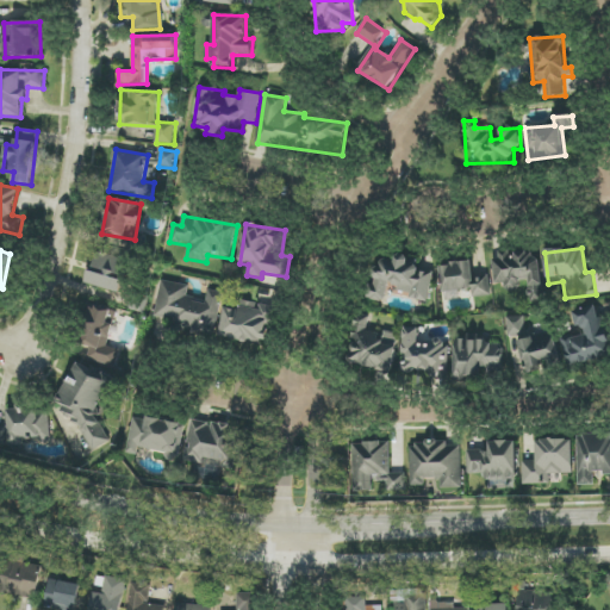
[(543,302),(539,251),(514,254),(514,250),(495,253),(497,284),(506,284),(506,287),(529,285),(530,303),(543,302)]
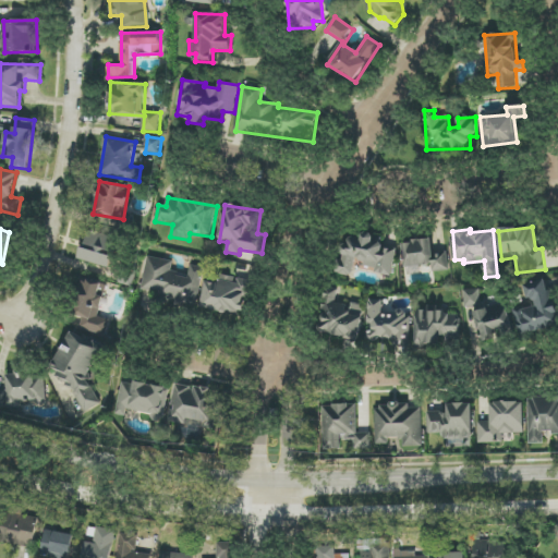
[(118,240),(89,230),(80,258),(108,268),(118,240)]
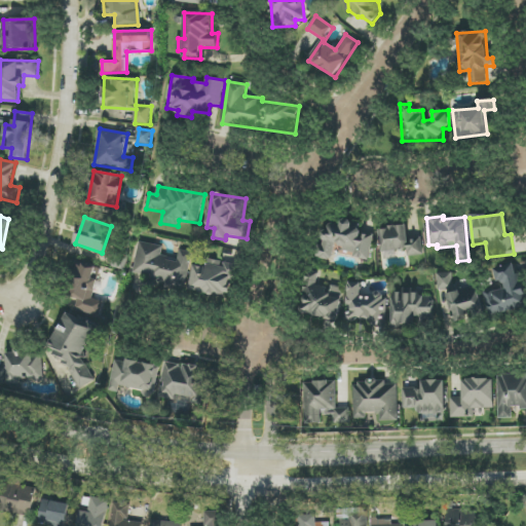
[(370,259),(374,233),(350,229),(351,221),(343,219),(342,226),(326,223),(320,259),(333,261),(335,246),(345,247),(343,255),(370,259)]
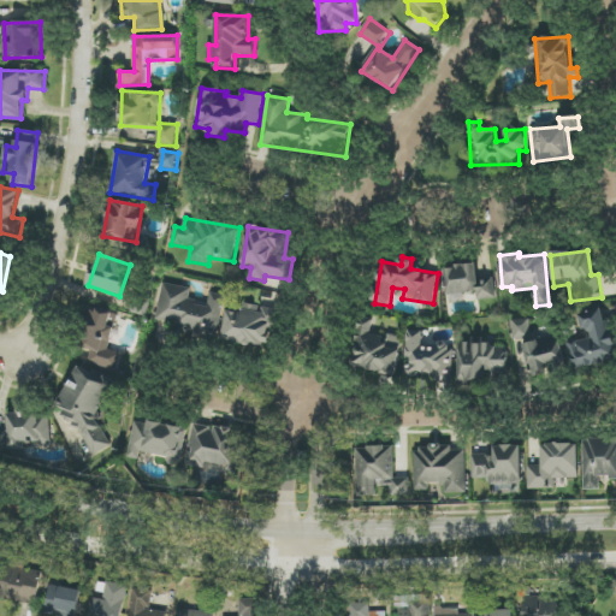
[(495,280),(478,280),(478,266),(445,267),(446,295),(478,294),(478,300),(495,300),(495,280)]
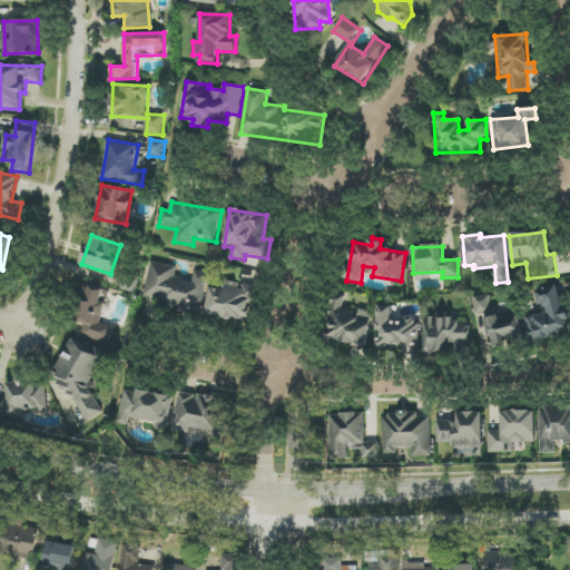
[(145,300),(203,310),(208,274),(195,271),(193,281),(176,277),(177,267),(151,263),(145,300)]
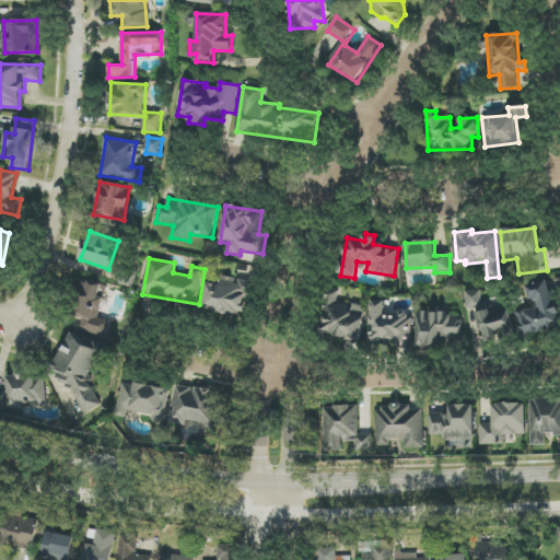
[(252,282),(224,277),(223,287),(208,283),(202,310),(245,317),(252,282)]
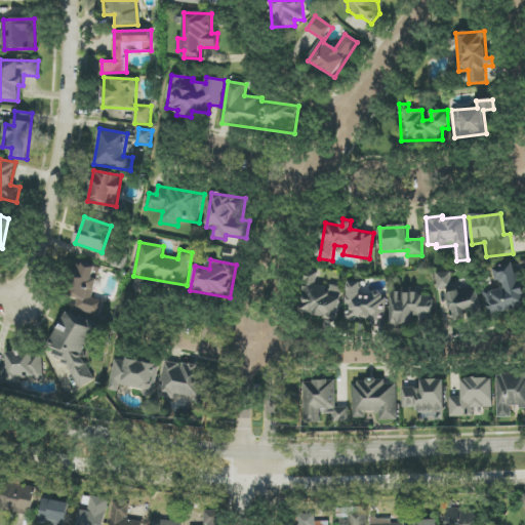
[(93,298),(102,267),(78,260),(69,295),(79,297),(76,309),(101,315),(105,301),(93,298)]
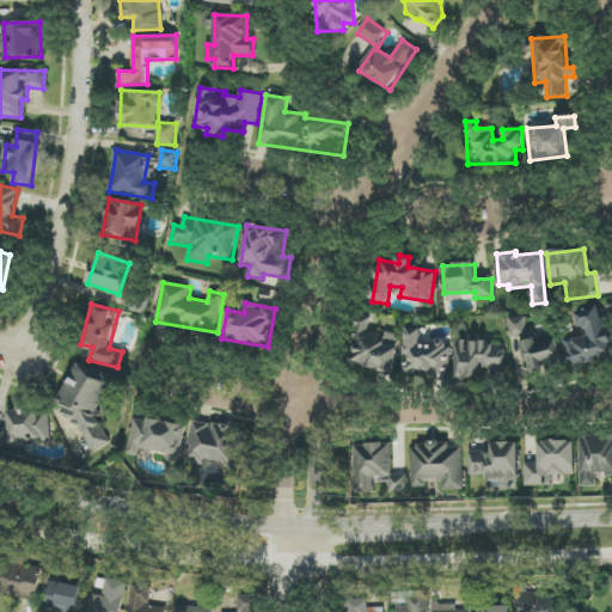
[(570,367),(611,356),(611,347),(603,306),(576,312),(580,328),(586,326),(588,335),(563,341),(570,367)]
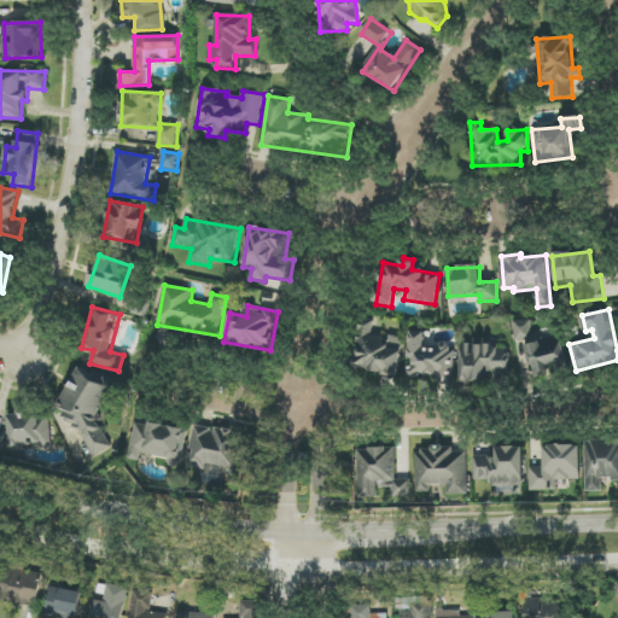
[(353,369),(397,377),(403,340),(372,334),(374,319),(361,316),(353,369)]
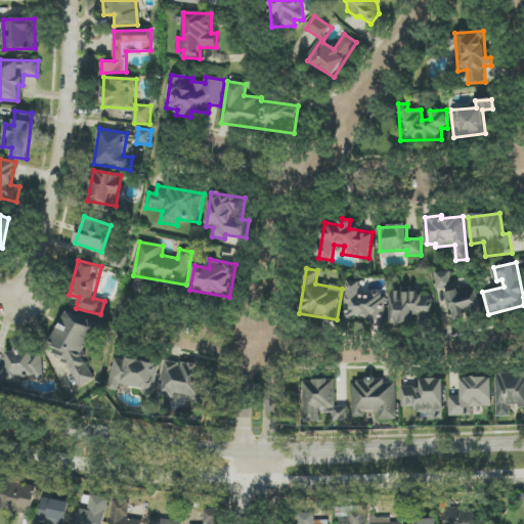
[(451,288),(451,271),(436,272),(436,289),(451,288)]
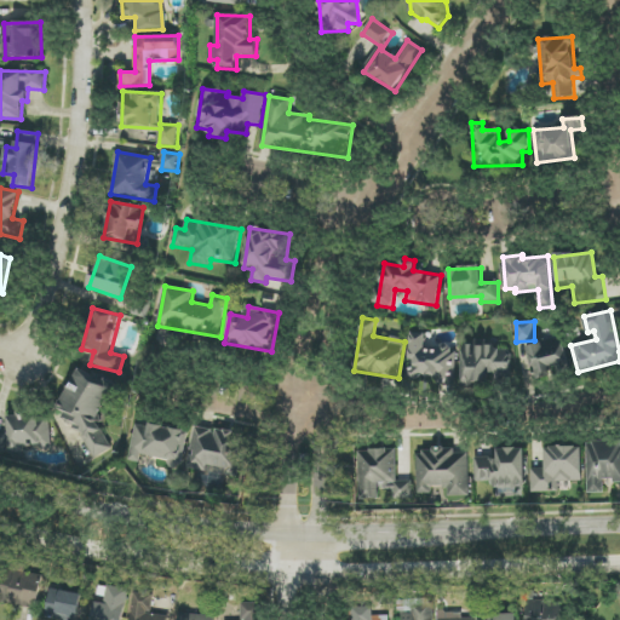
[(455,349),(426,348),(426,333),(411,333),(411,377),(440,378),(438,384),(454,384),(455,349)]
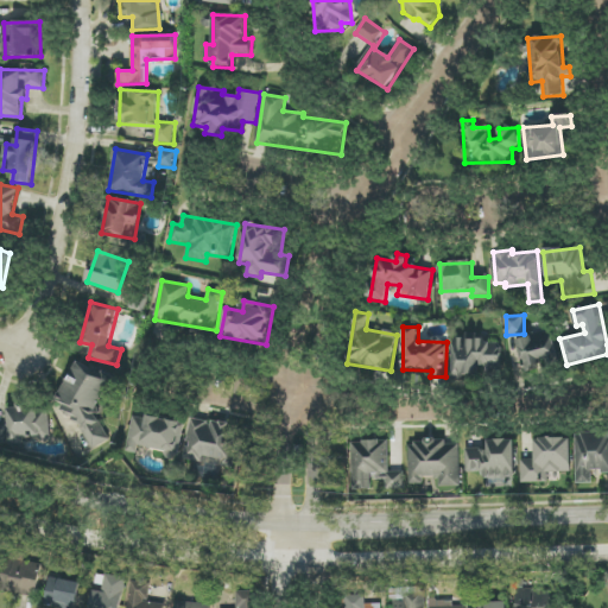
[(518,337),(520,366),(557,362),(553,334),(518,337)]
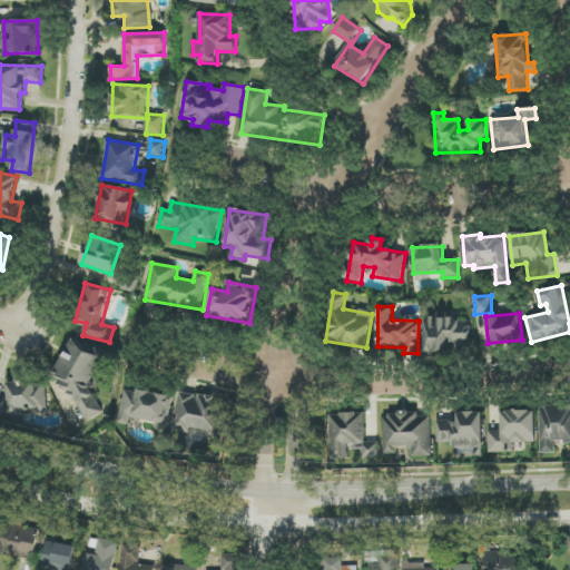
[(425,351),(470,351),(470,320),(425,320),(425,351)]
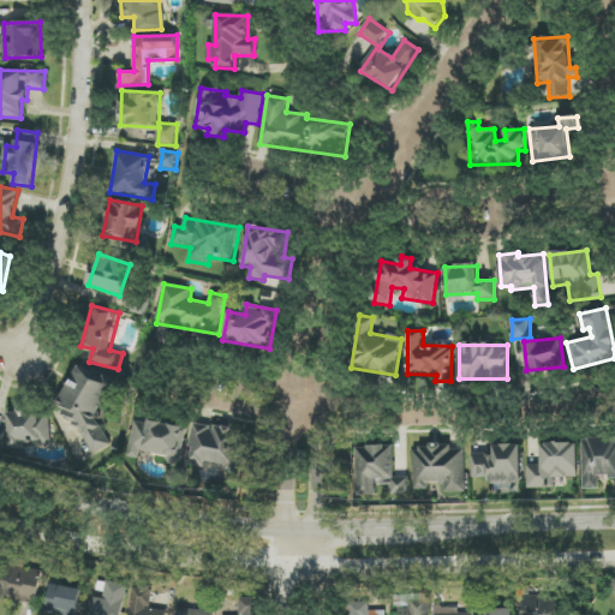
[(112,446),(97,421),(114,380),(76,364),(59,407),(63,415),(71,418),(77,428),(79,429),(94,455),(112,446)]
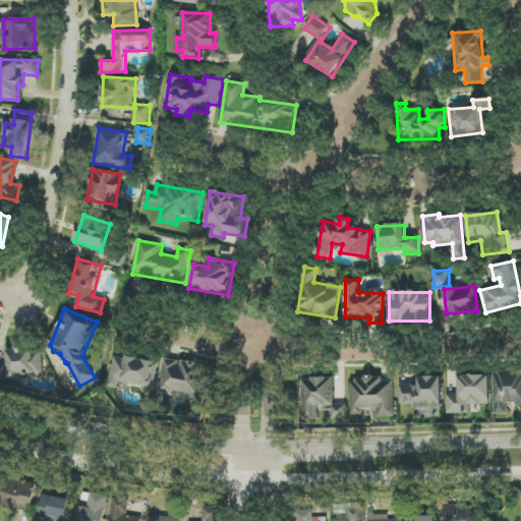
[(43,349),(7,350),(8,378),(43,377),(43,349)]
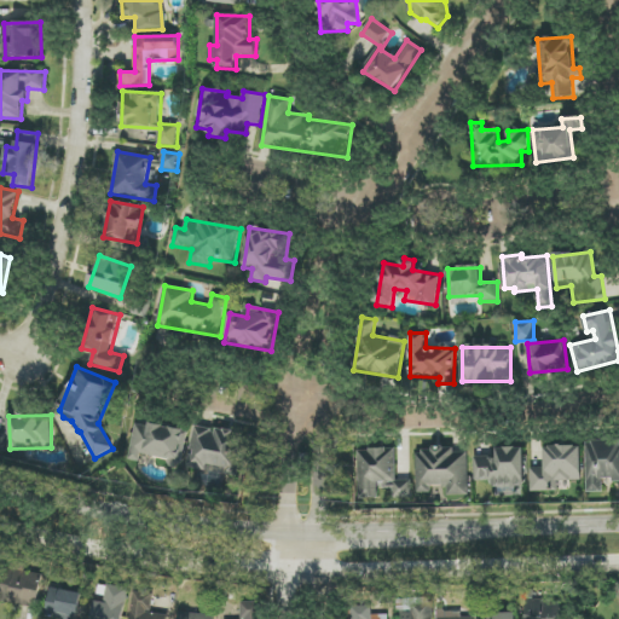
[(187,432),(136,422),(128,460),(140,462),(142,455),(169,460),(168,467),(181,469),(187,432)]
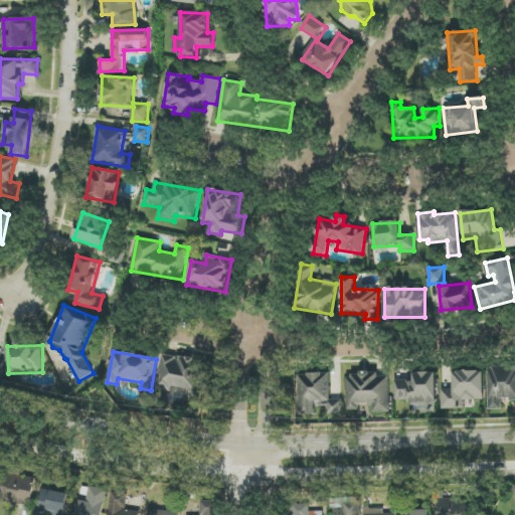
[(201,397),(206,361),(161,355),(156,391),(201,397)]
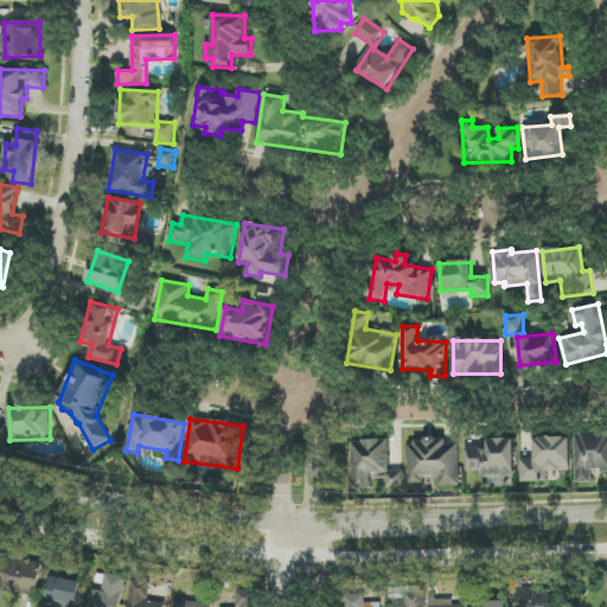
[(606,432),(574,433),(576,483),(592,481),(590,472),(606,471),(606,432)]
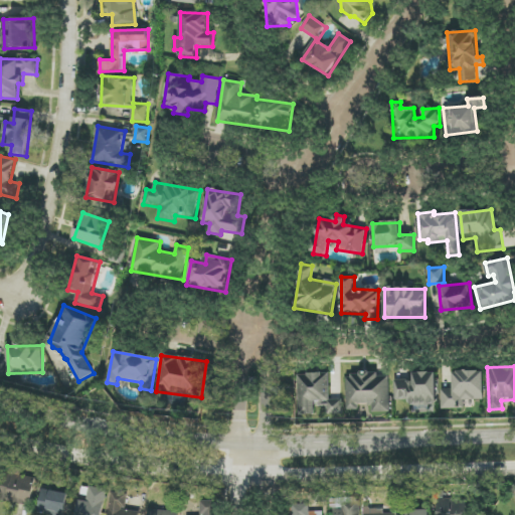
[(442,409),(464,408),(464,400),(484,399),(483,371),(453,371),(453,389),(441,389),(442,409)]
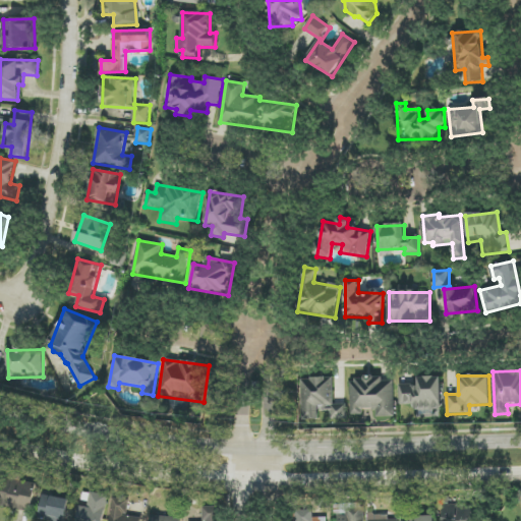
[(399,385),(400,405),(413,404),(413,409),(442,408),(441,377),(417,378),(417,385),(399,385)]
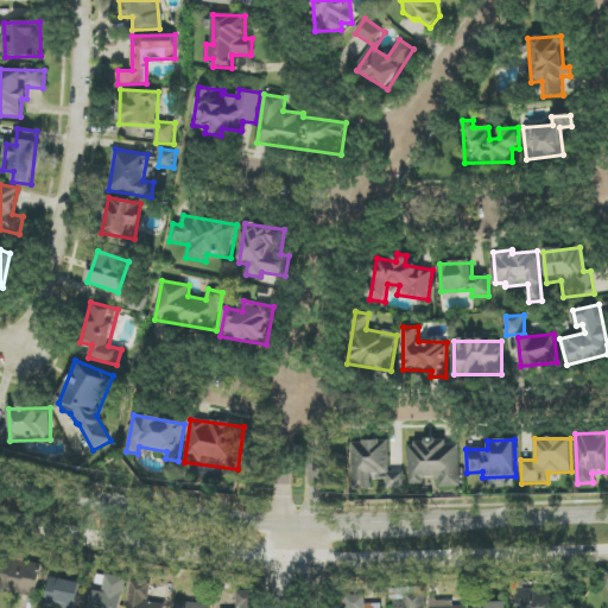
[(353,491),(373,489),(373,481),(386,480),(386,491),(405,489),(405,472),(390,473),(388,441),(352,442),(353,491)]
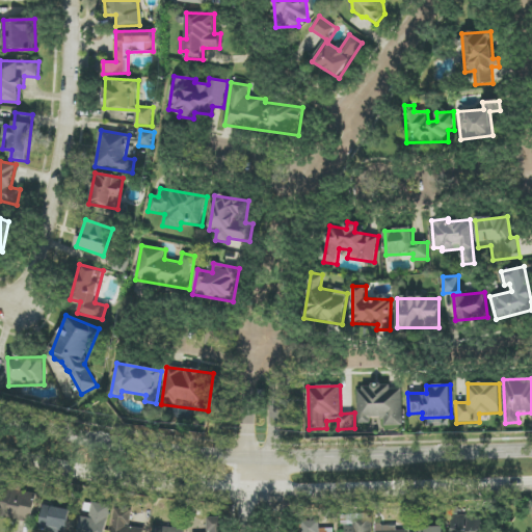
[(358,424),(371,424),(370,418),(383,418),(383,427),(402,426),(401,389),(391,389),(391,386),(357,387),(358,424)]
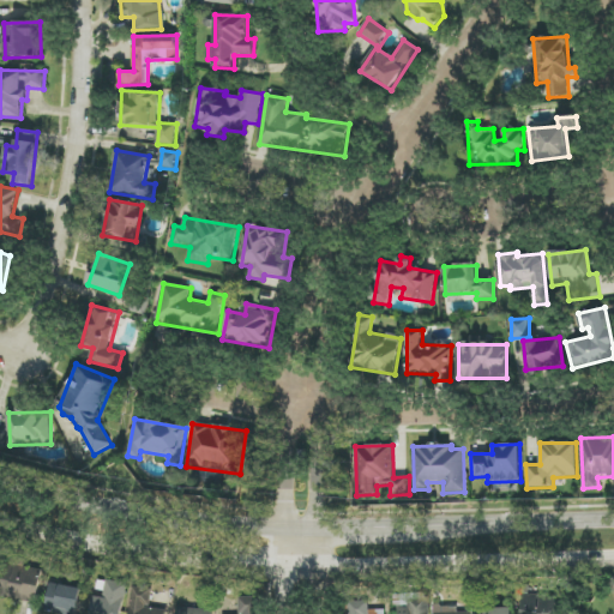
[(43,567),(6,561),(0,597),(37,603),(43,567)]
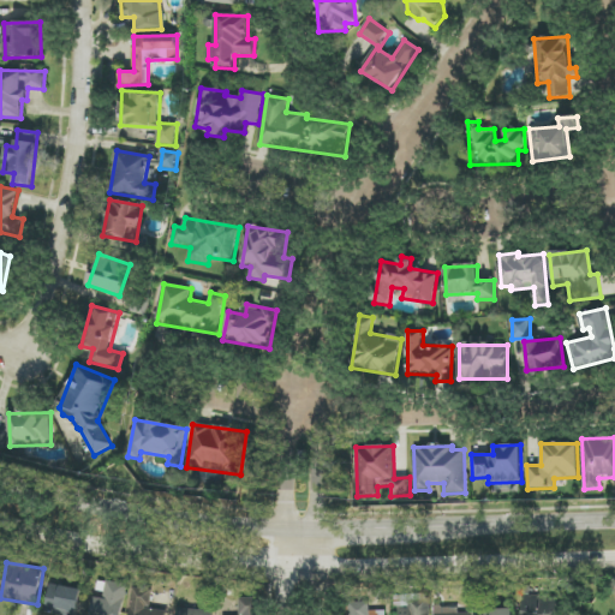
[(91,597),(89,614),(123,614),(126,585),(107,581),(105,599),(91,597)]
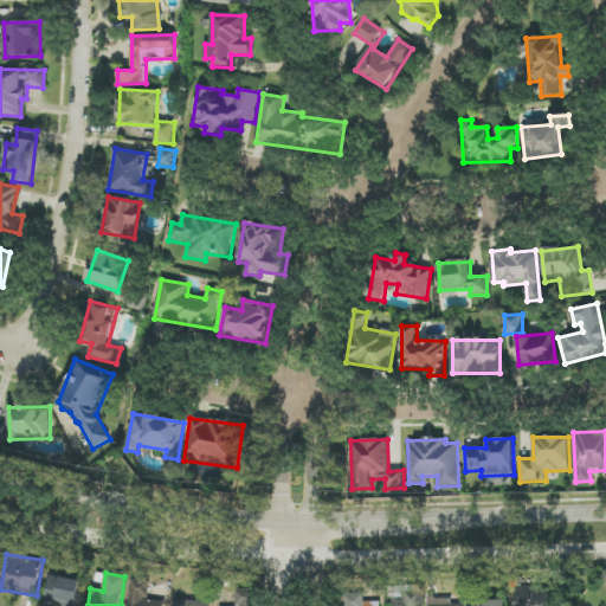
[(76,605),(82,581),(51,575),(45,604),(57,605),(76,605)]
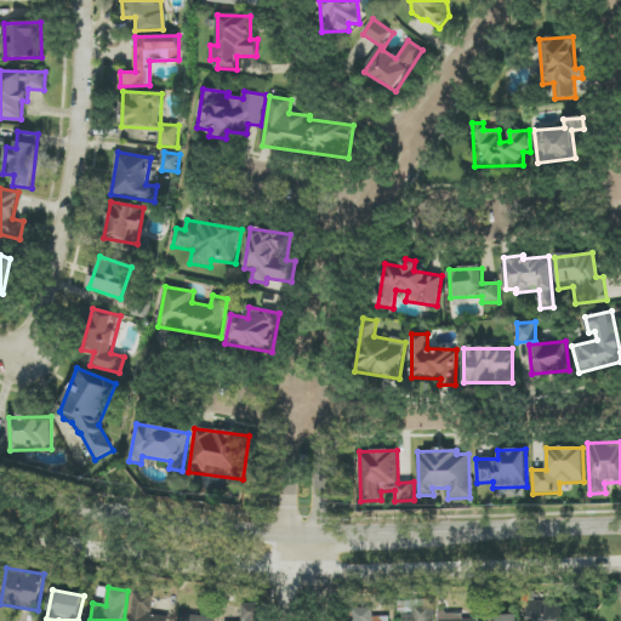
[(130,620),(169,620),(169,617),(152,615),(154,596),(135,593),(130,620)]
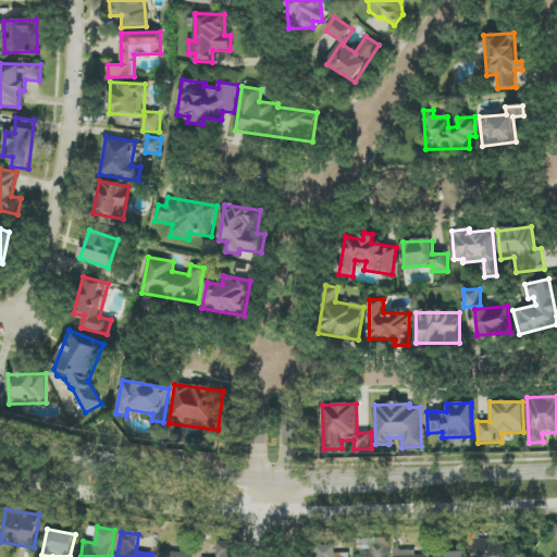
[(388,556),(388,539),(371,539),(371,551),(361,551),(360,556),(388,556)]
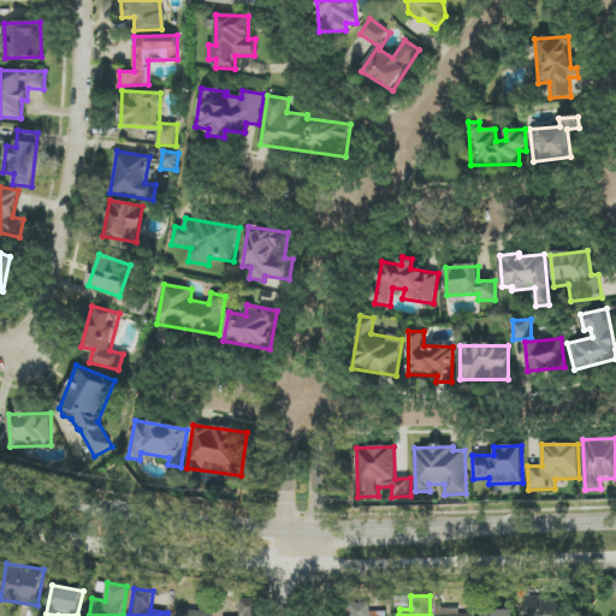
[(522,615),(558,615),(560,598),(523,597),(522,615)]
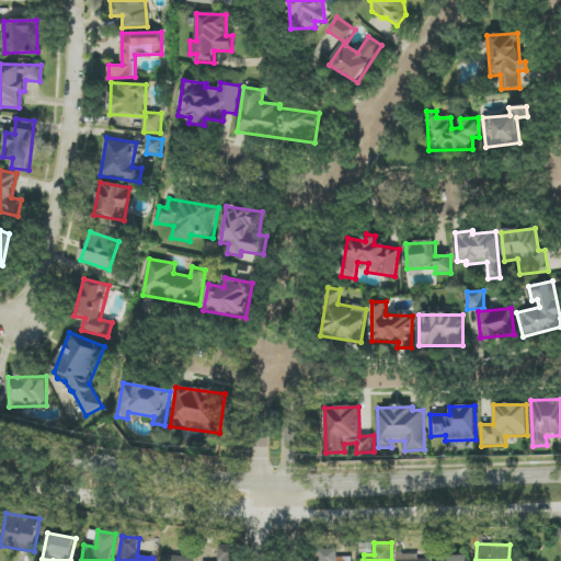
[(238,560),(239,546),(218,546),(218,560),(238,560)]
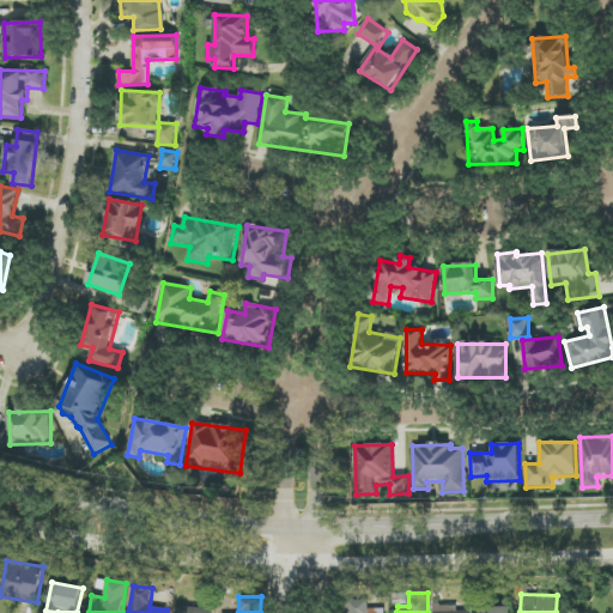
[(369,610),(368,600),(347,601),(347,612),(384,612),(386,610),(369,610)]
